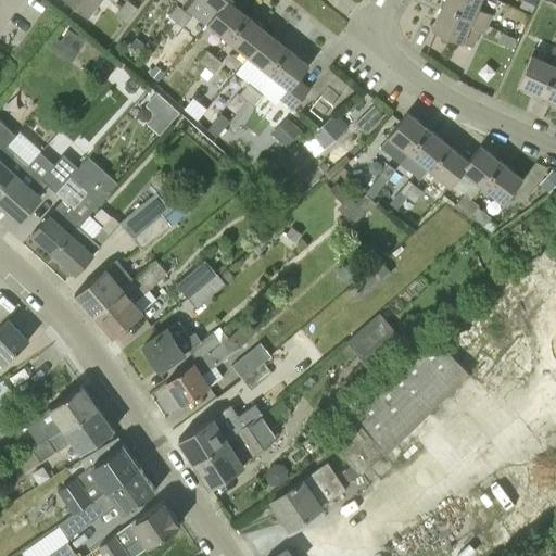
[(63,0),(87,19),(101,0),(63,0)]
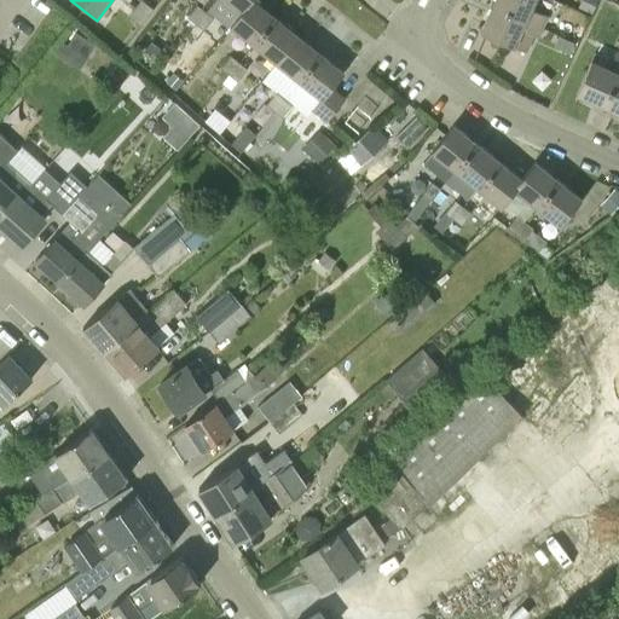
[(140,0),(136,9),(148,17),(154,10),(142,0),(140,0)]
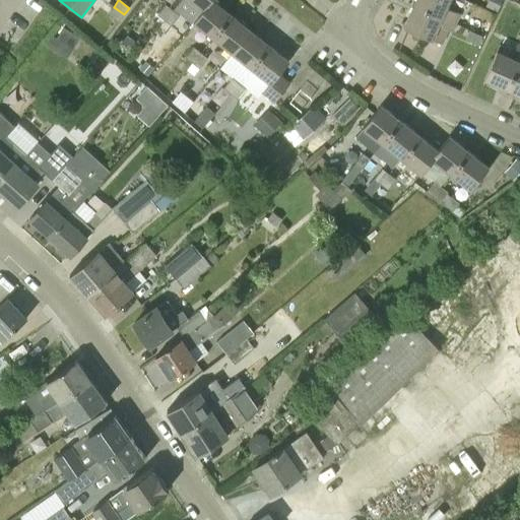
[(203,11),(211,0),(210,0),(188,0),(202,11),(203,11)]
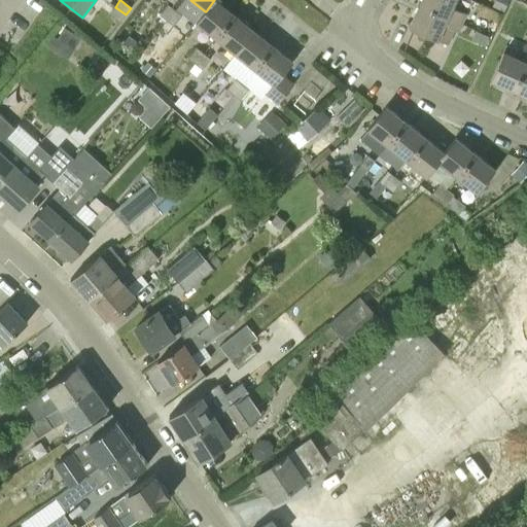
[(214,39),(234,15),(214,0),(206,11),(205,11),(195,24),(214,39)]
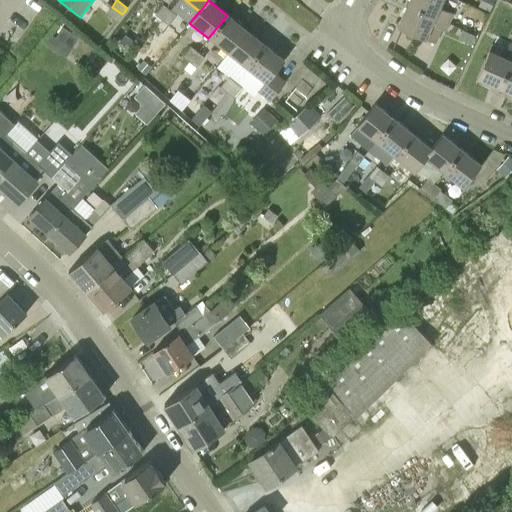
[(439,7),(442,0),(408,0),(407,4),(450,23),(454,14),(439,7)]
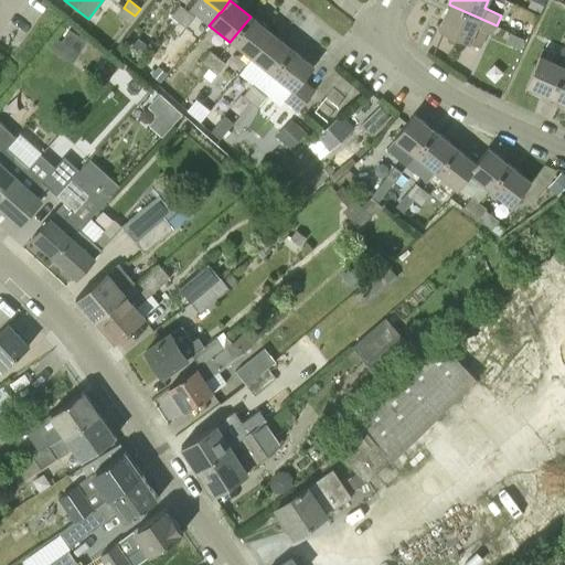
[(540,13),(545,0),(531,0),(528,7),(540,13)]
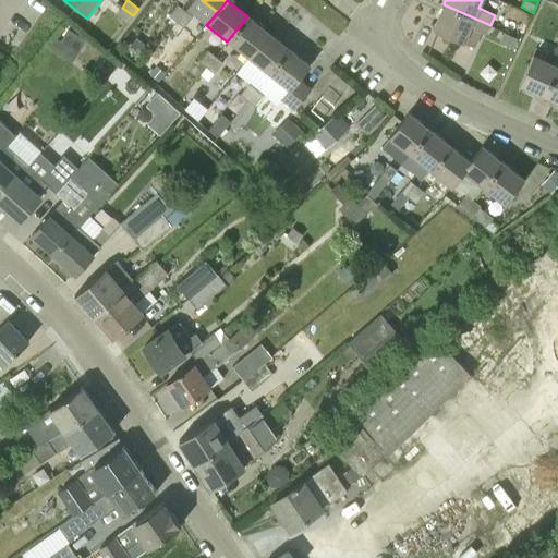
[(176,21),(184,10),(178,4),(169,15),(171,17),(176,21)]
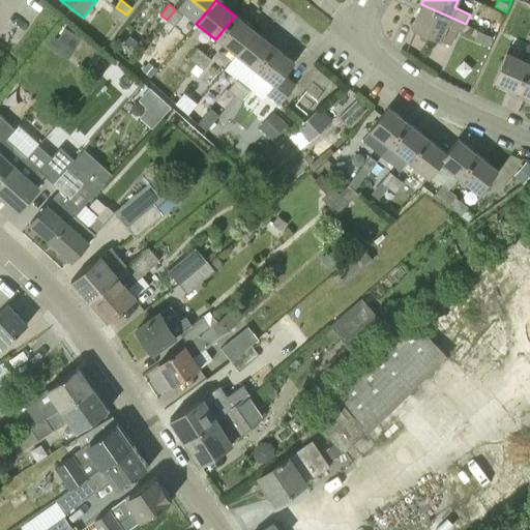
[(462,33),(466,24),(421,4),(411,27),(440,40),(446,26),(462,33)]
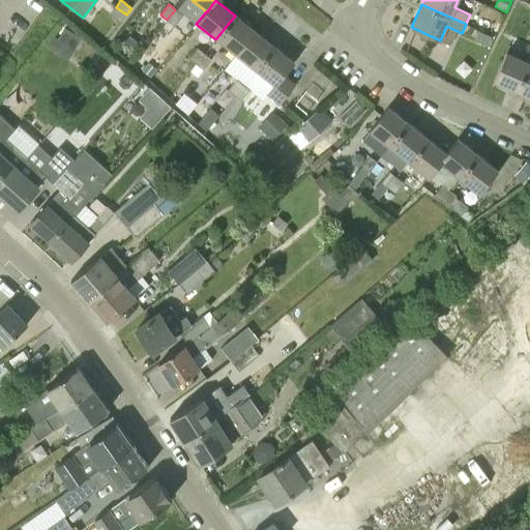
[(121,22),(126,15),(116,7),(111,13),(121,22)]
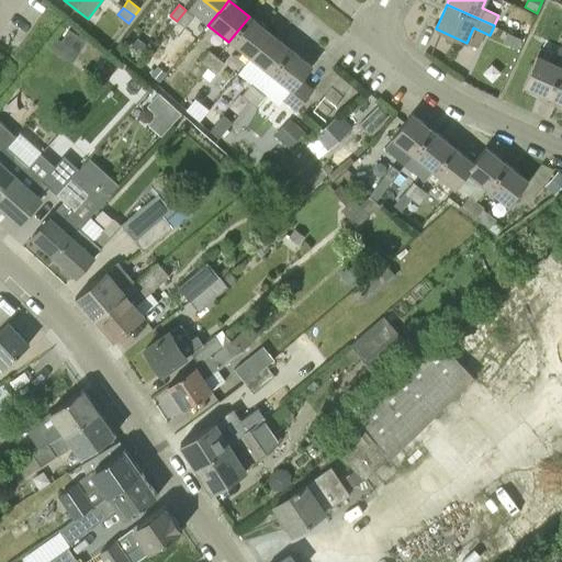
[(186,10),(177,21),(184,27),(193,17),(186,10)]
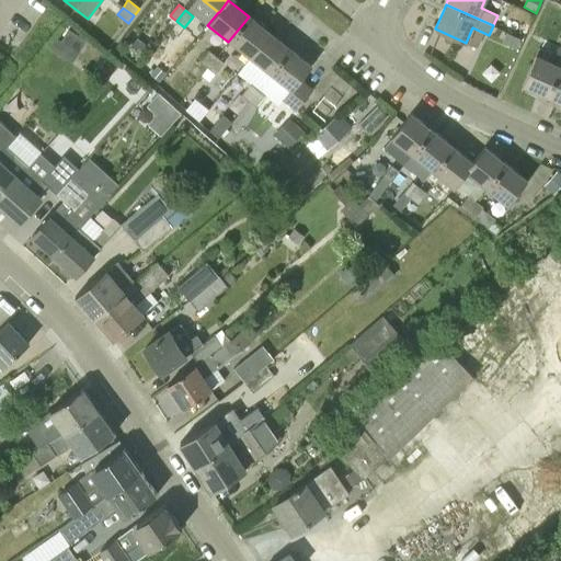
[(249,58),(268,33),(249,16),(228,42),(249,58)]
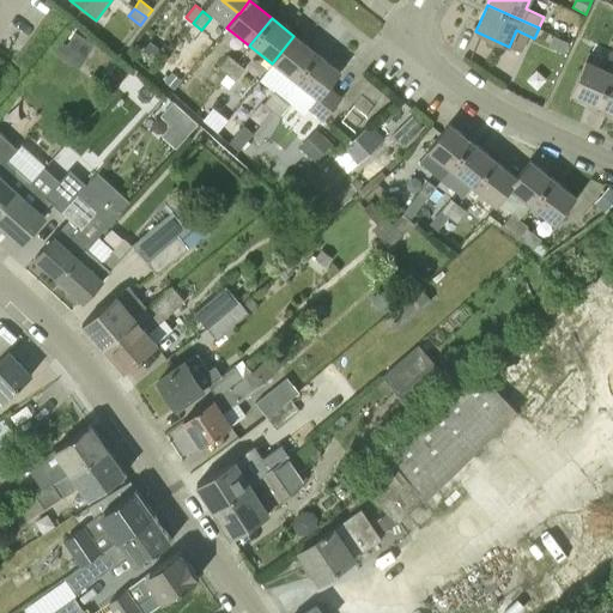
[(193,23),(188,19),(182,26),(188,30),(193,23)]
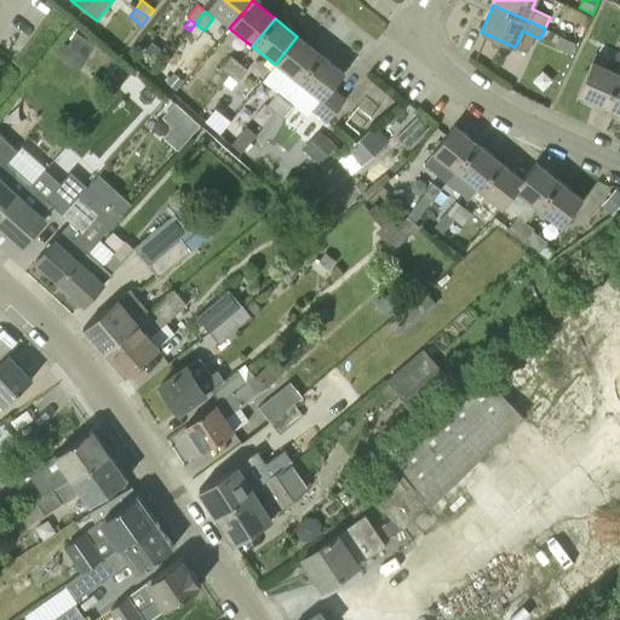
[(73,53),(85,61),(95,44),(75,32),(68,45),(62,41),(55,53),(67,61),(73,53)]
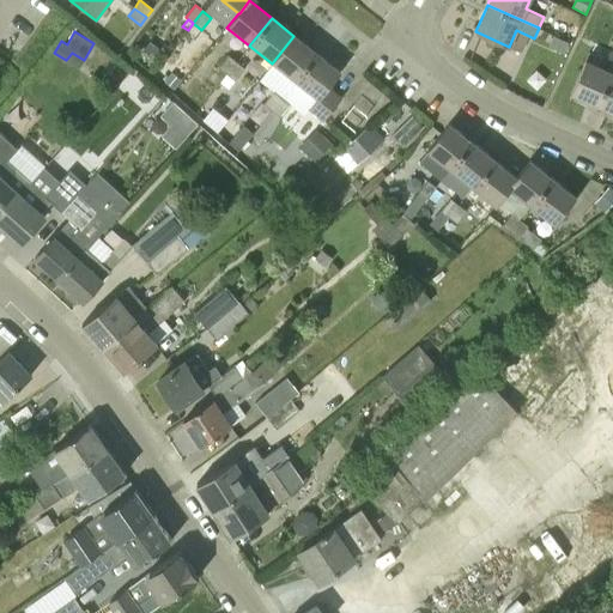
[(564,53),(569,42),(552,35),(548,46),(564,53)]
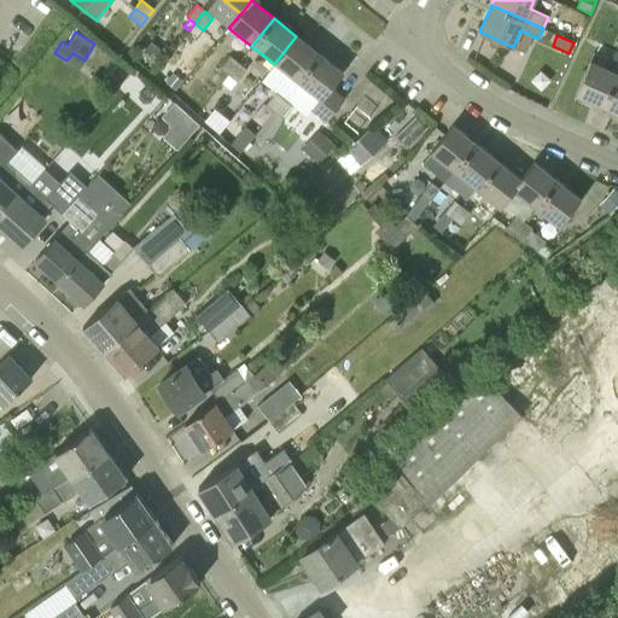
[(289,93),(319,54),(296,36),(274,64),(266,74),(289,93)]
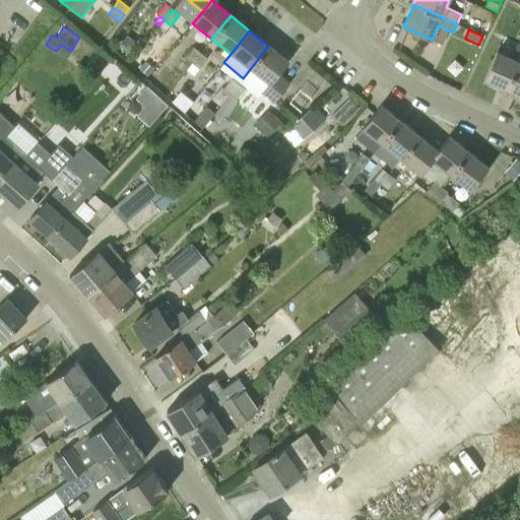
[(506,91),(519,60),(519,38),(517,45),(517,44),(511,58),(497,52),(483,81),(506,91)]
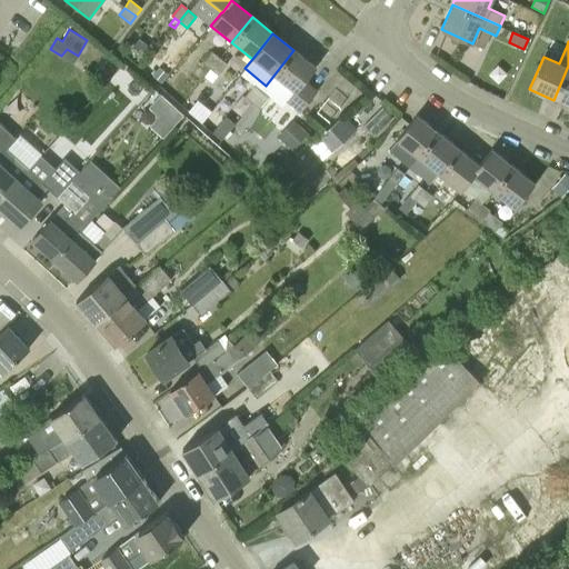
[(316,68),(293,50),(266,86),(299,113),(318,90),(306,81),(316,68)]
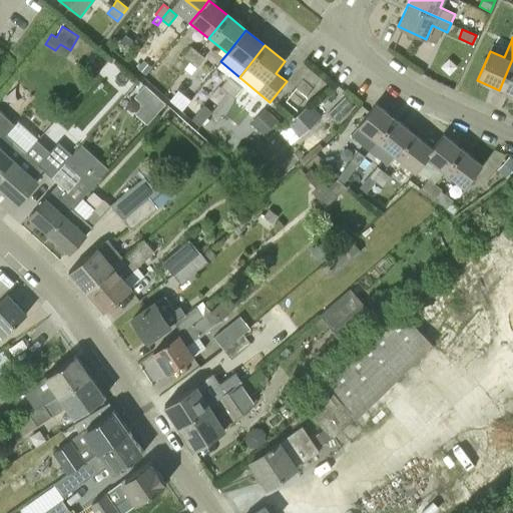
[(190,61),(197,51),(191,46),(184,55),(190,61)]
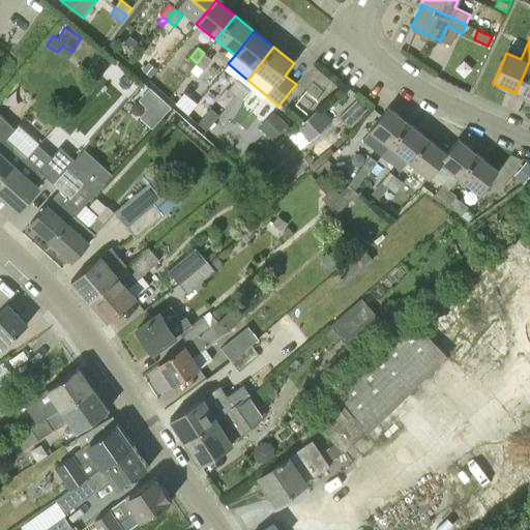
[(204,53),(197,63),(204,68),(211,58),(204,53)]
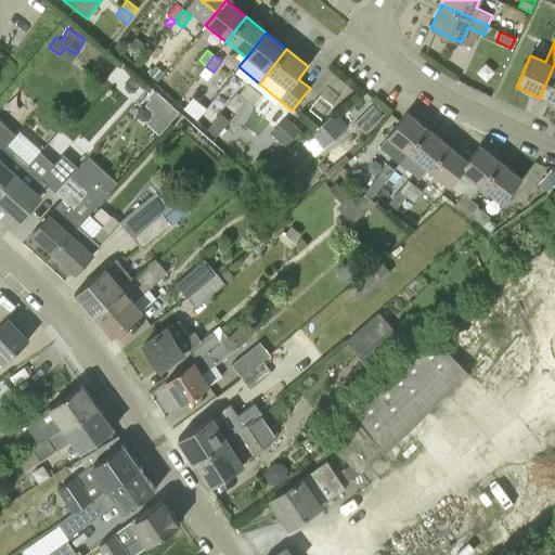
[(554,103),(554,64),(540,98),(554,103)]
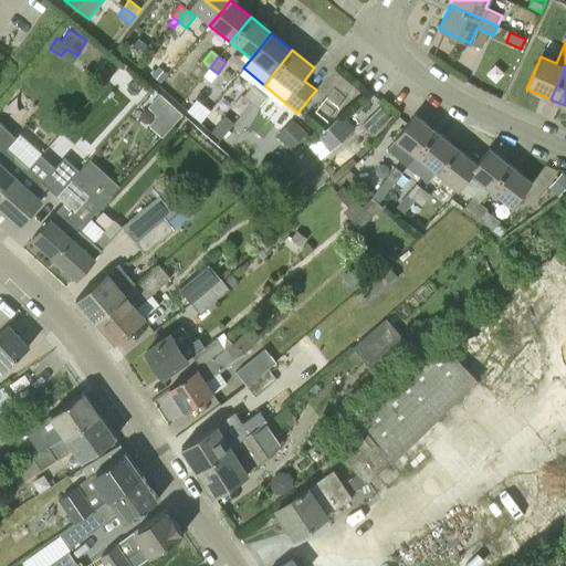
[(153,74),(161,81),(168,73),(159,66),(153,74)]
